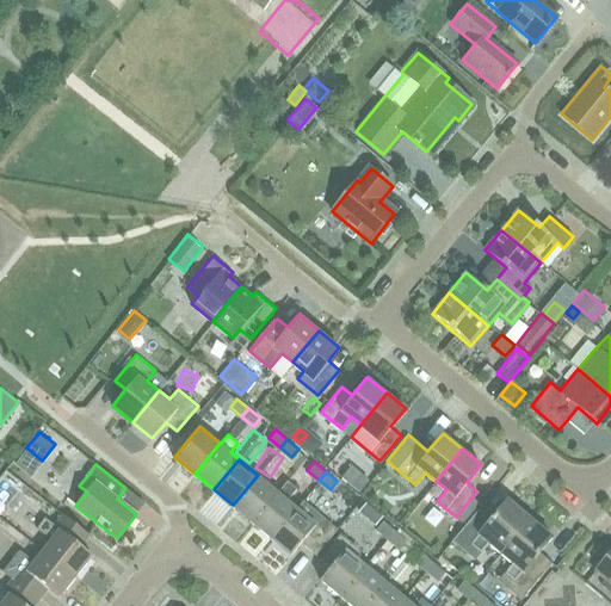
[(360,472),(351,484),(358,490),(368,478),(360,472)]
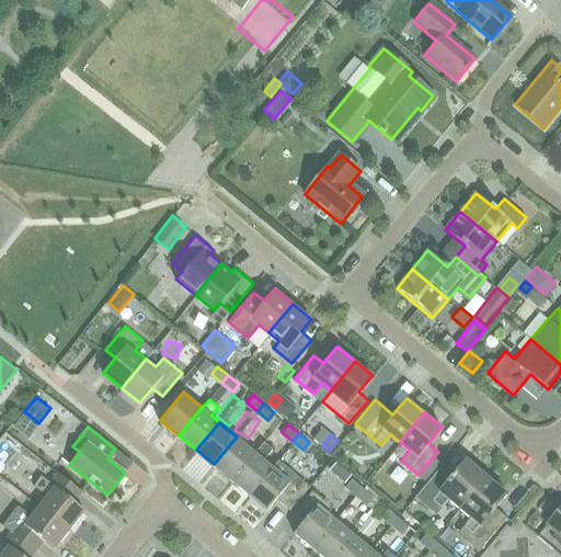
[(214,464),(231,479),(254,452),(237,436),(214,464)]
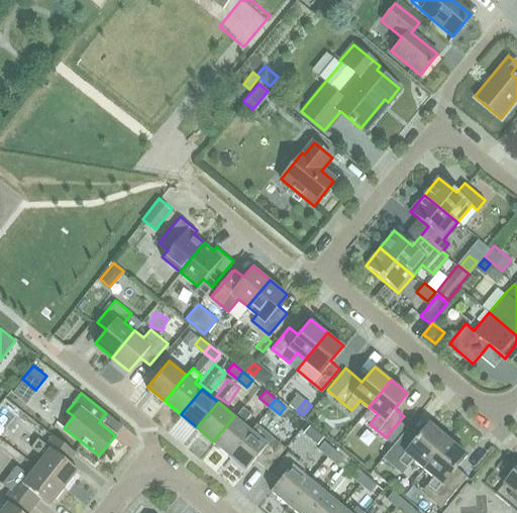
[(213,441),(229,454),(250,429),(242,423),(251,412),(243,406),(234,416),(213,441)]
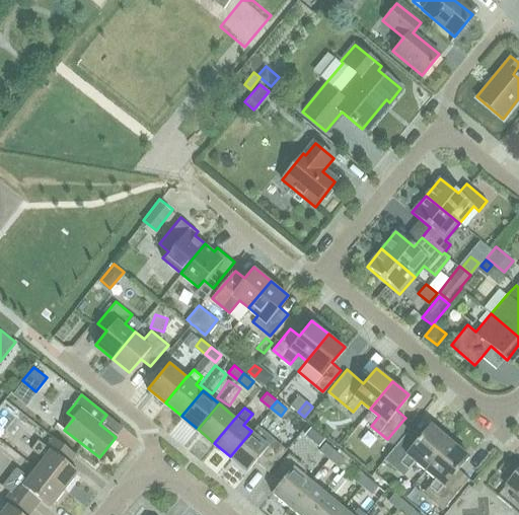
[(402,421),(387,439),(394,445),(410,427),(402,421)]
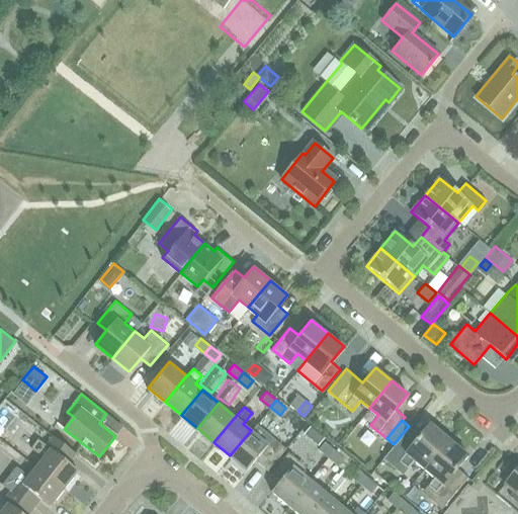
[(251,430),(230,455),(247,469),(256,458),(268,468),(286,447),(257,423),(251,430)]
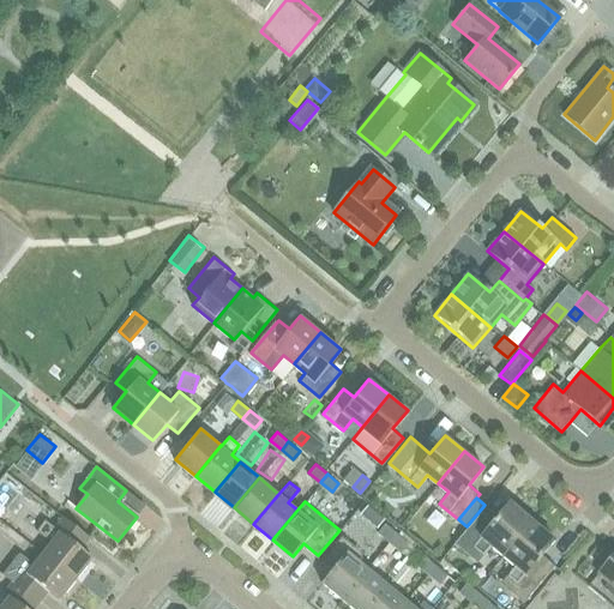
[(503,555),(533,519),(510,501),(498,516),(485,505),(467,526),(455,542),(468,553),(474,546),(483,554),(492,544),(503,555)]
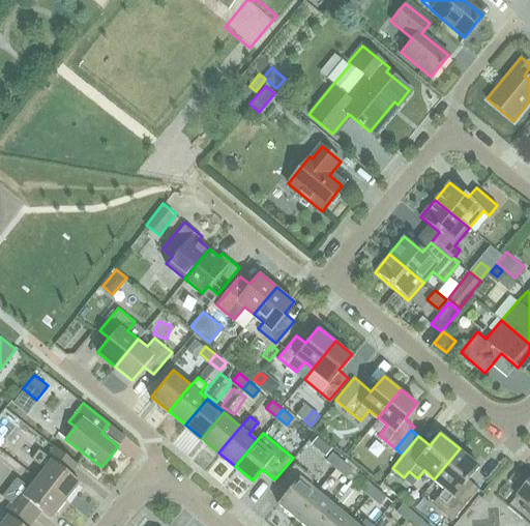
[(320,437),(314,444),(328,457),(332,450),(334,448),(320,437)]
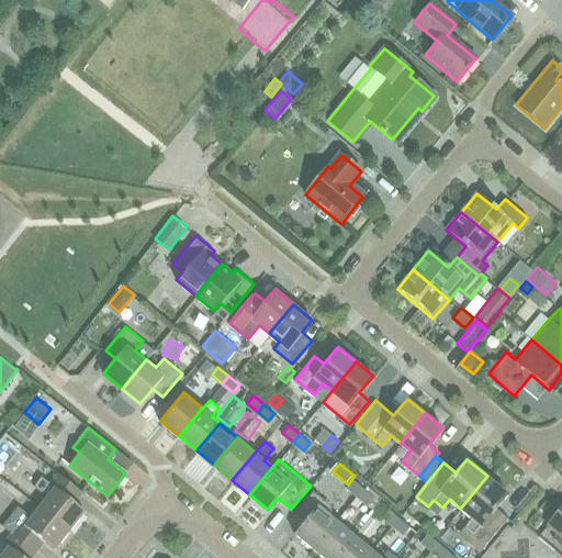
[(328,489),(329,471),(315,470),(314,488),(328,489)]
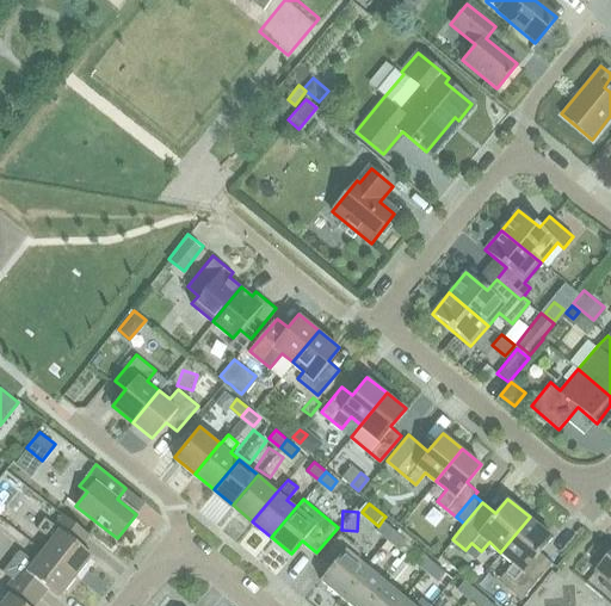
[(44,550),(76,576),(92,556),(81,548),(91,536),(63,514),(55,525),(45,518),(38,529),(53,539),(44,550)]
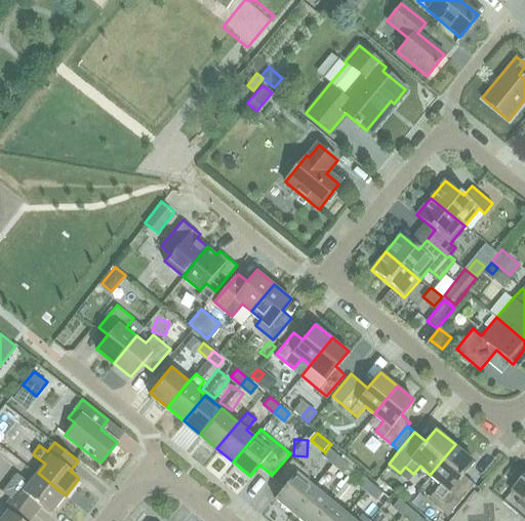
[(455,444),(430,475),(440,483),(433,490),(441,497),(436,504),(448,514),(465,493),(472,486),(475,482),(463,473),(474,461),(455,444)]
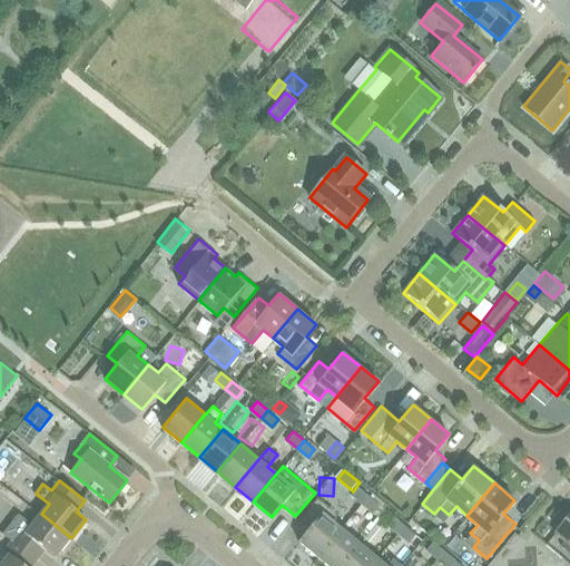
[(353,491),(351,493),(362,501),(369,495),(357,485),(353,491)]
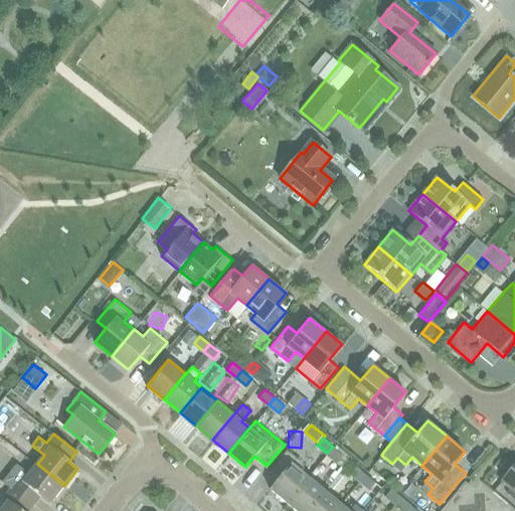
[(342,455),(333,447),(327,453),(337,461),(342,455)]
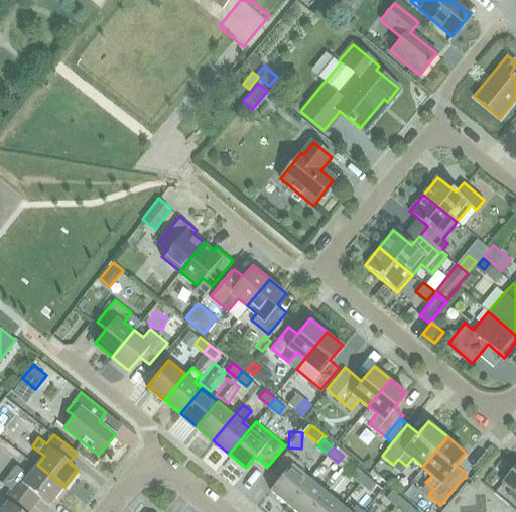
[(304,463),(297,457),(287,449),(269,471),(279,479),(270,489),(287,502),(308,477),(301,471),(304,463)]
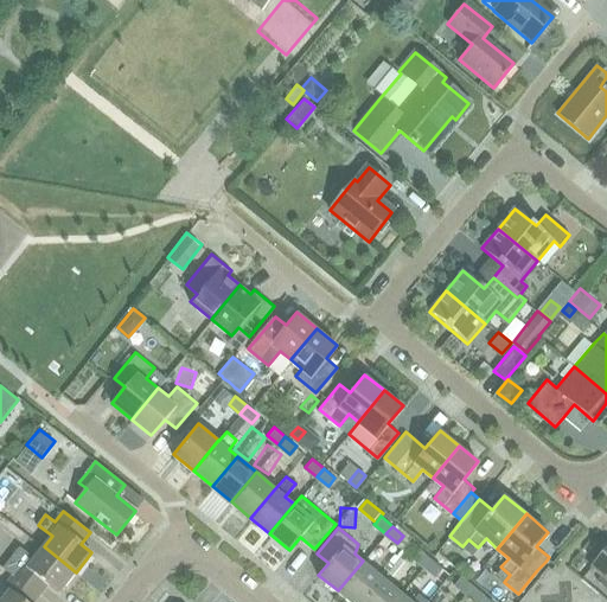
[(359,552),(370,562),(385,545),(376,536),(359,552)]
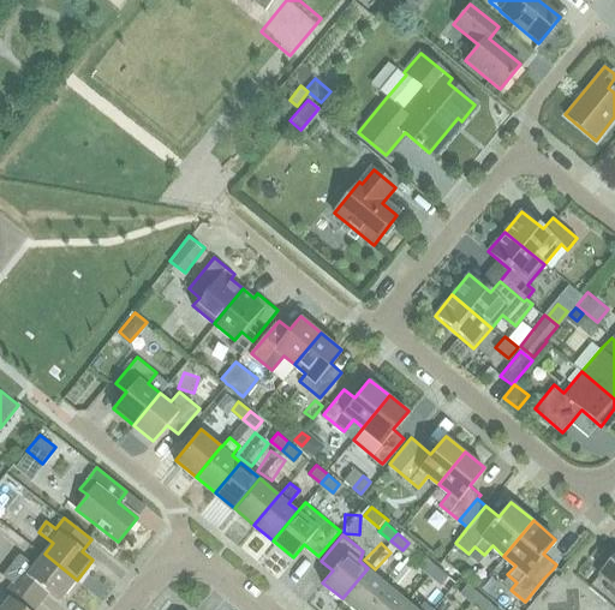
[(614,552),(598,573),(614,586),(614,552)]
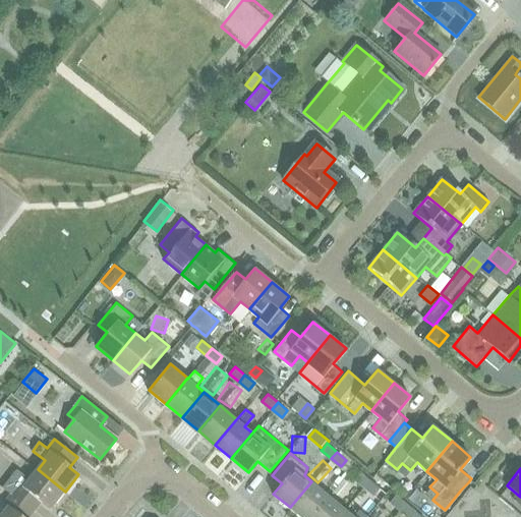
[(4,487),(12,494),(35,511),(42,503),(51,510),(65,492),(38,469),(31,479),(17,469),(4,487)]
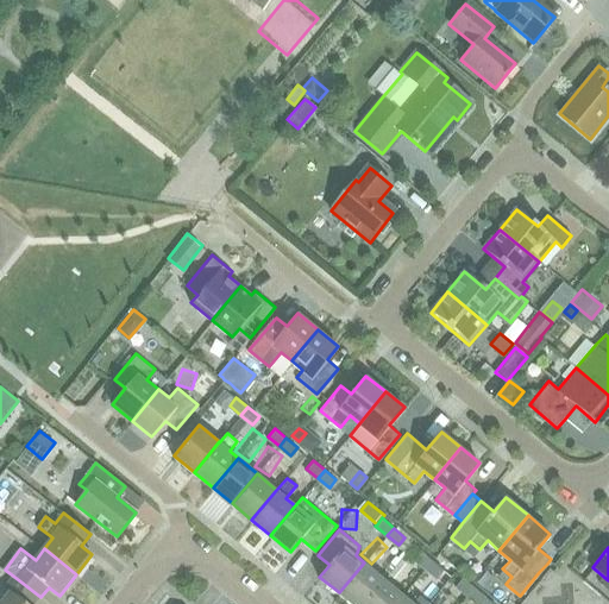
[(414,558),(425,567),(432,559),(420,549),(414,558)]
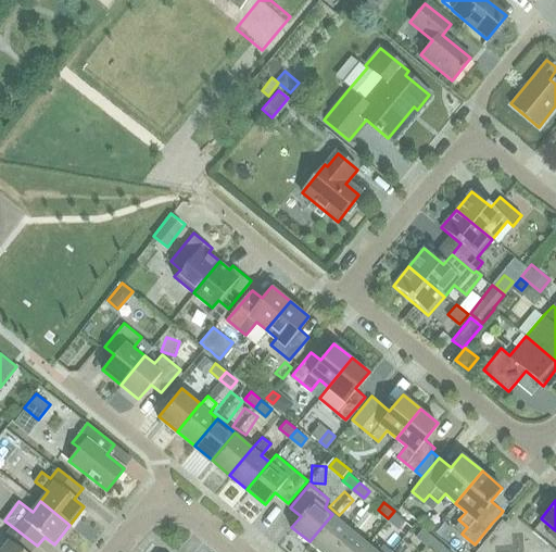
[(394,511),(388,518),(399,527),(405,519),(394,511)]
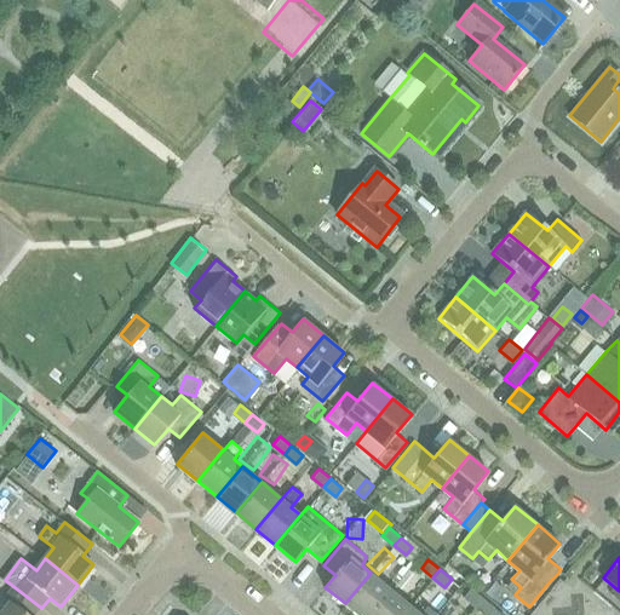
[(557,574),(549,582),(556,588),(567,575),(561,569),(557,574)]
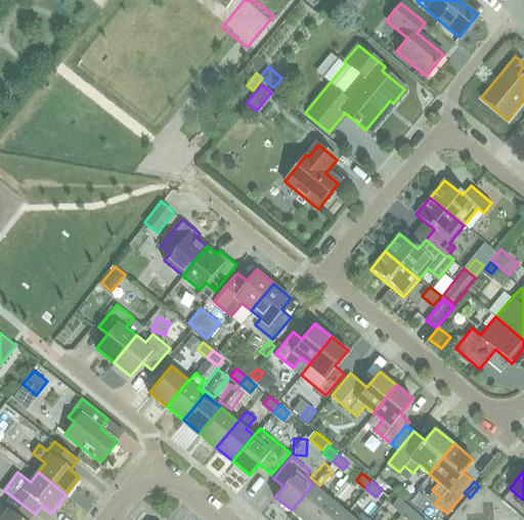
[(303,519),(311,519),(330,499),(313,484),(292,510),(303,519)]
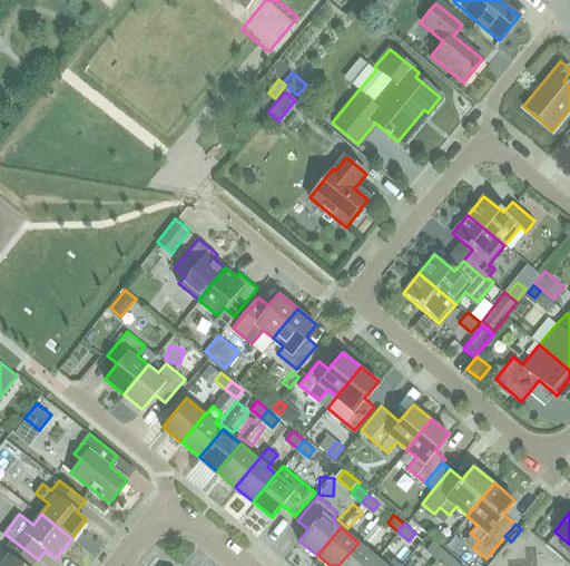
[(9,555),(0,565),(32,565),(38,559),(13,540),(5,552),(9,555)]
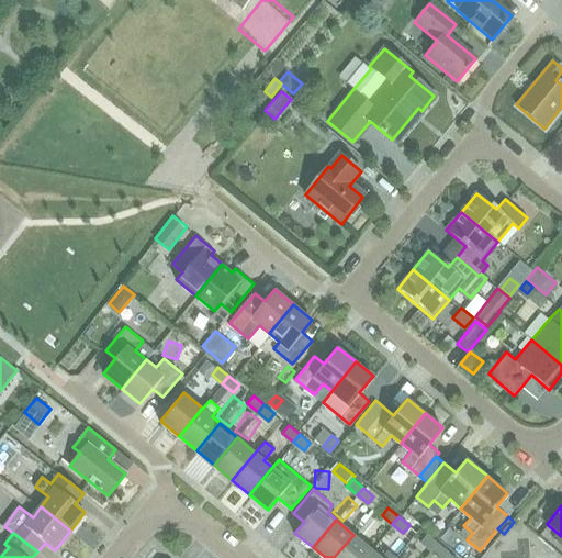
[(420,540),(431,549),(438,542),(427,533),(420,540)]
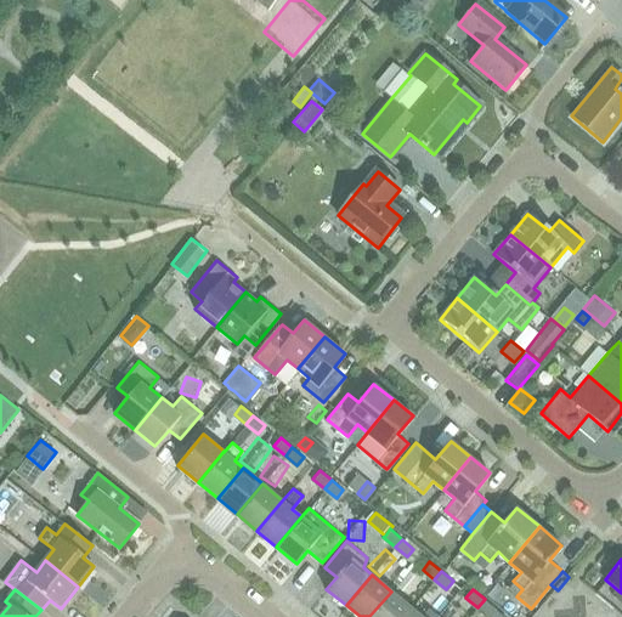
[(402,616),(411,607),(391,592),(369,616),(402,616)]
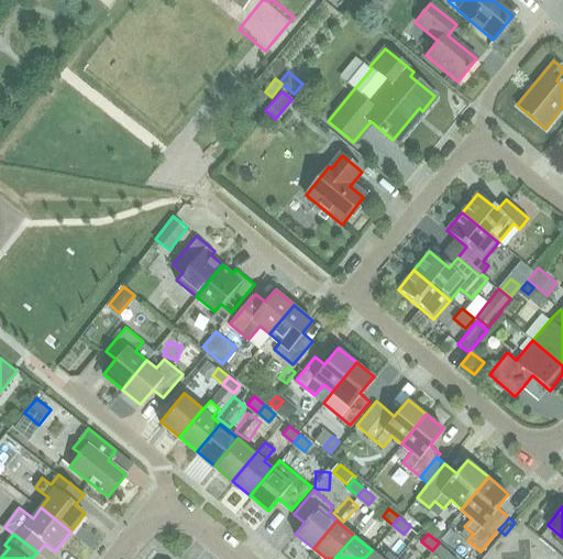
[(439,543),(432,550),(442,558),(449,552),(439,543)]
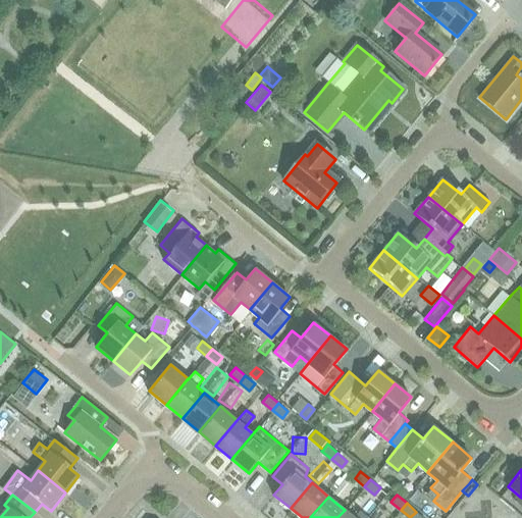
[(345,510),(337,517),(366,517),(368,516),(360,509),(354,517),(345,510)]
